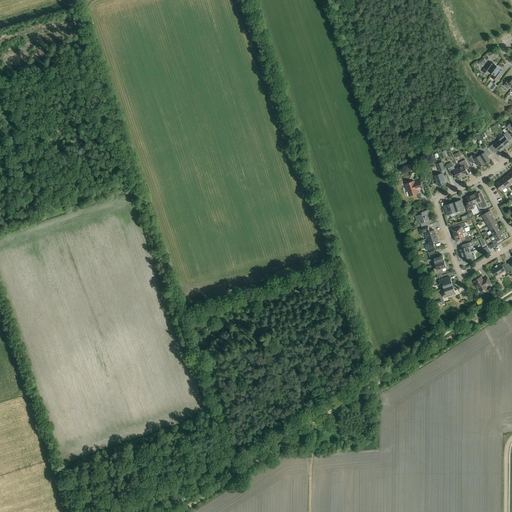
[(492,74),(497,66),(493,63),(490,61),(483,71),(487,75),(489,72),(492,74)]
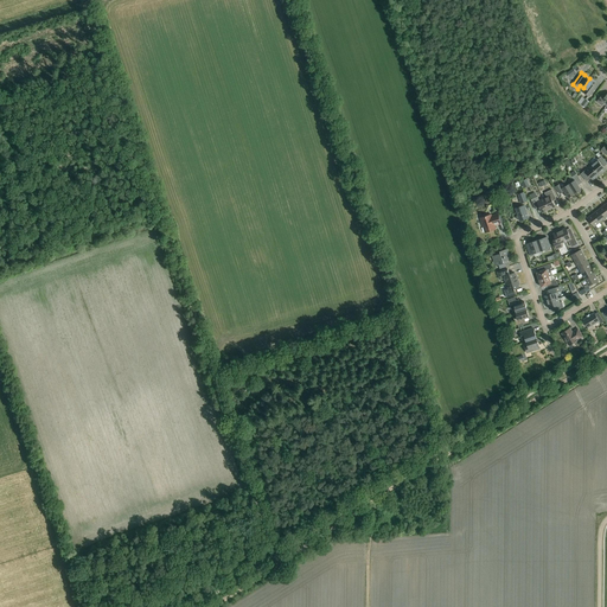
[(589,78),(583,88),(586,90),(583,93),(588,97),(598,84),(589,78)]
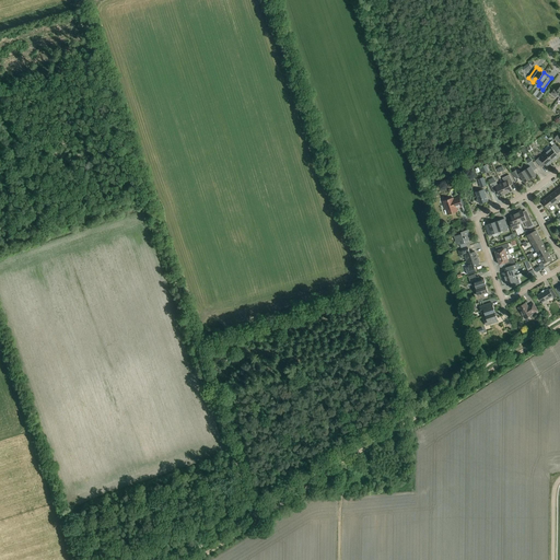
[(546,153),(552,162),(558,156),(557,154),(559,151),(555,144),(549,150),(546,153)]
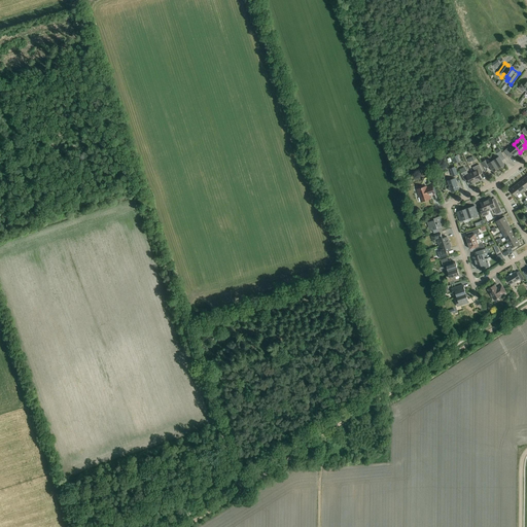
[(515,156),(520,152),(514,144),(510,147),(510,146),(504,151),(510,157),(513,154),(515,156)]
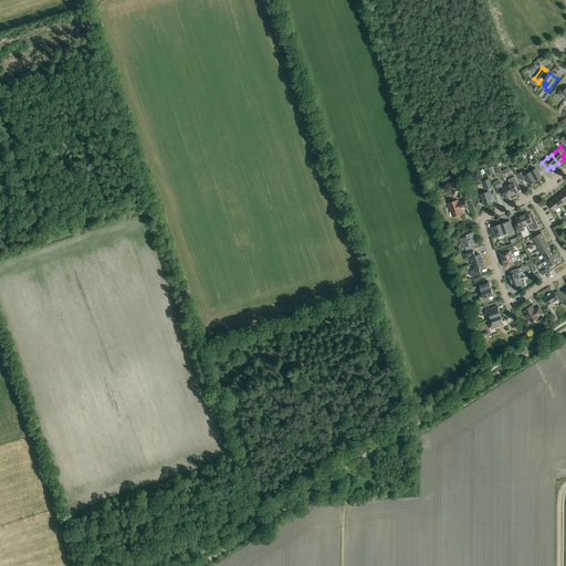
[(531,171),(536,181),(542,177),(537,170),(542,168),(536,160),(532,163),(534,165),(532,167),(534,170),(531,171)]
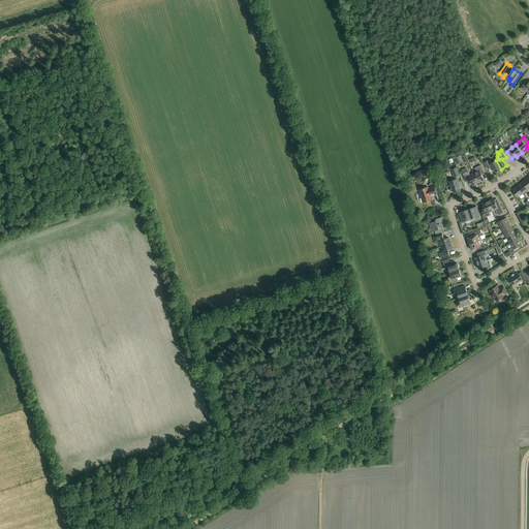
[(501,169),(496,160),(493,157),(484,163),(488,169),(492,166),(496,173),(501,169)]
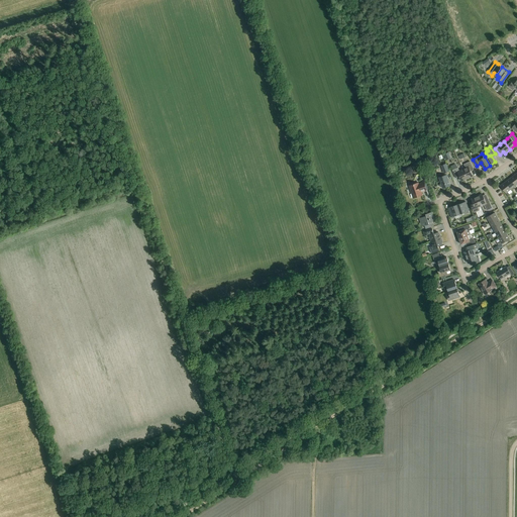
[(462,170),(468,179),(473,176),(471,172),(474,170),(470,162),(463,165),(466,169),(462,170)]
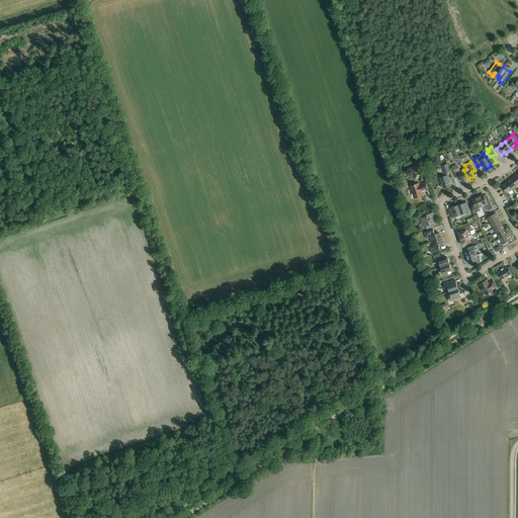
[(468,179),(463,170),(460,171),(458,168),(453,171),(456,179),(460,177),(462,182),(468,179)]
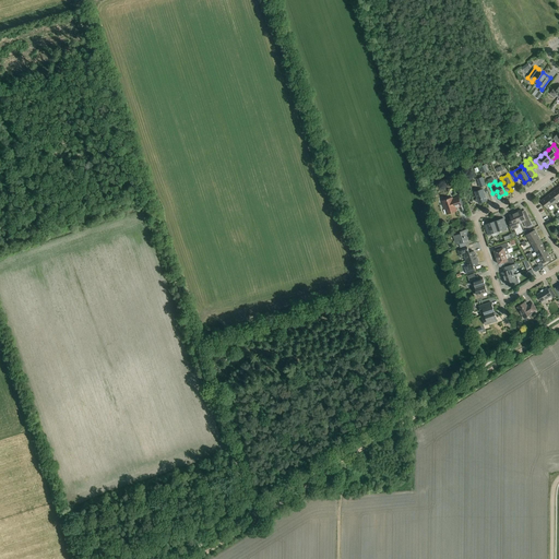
[(487,201),(483,189),(475,192),(477,199),(476,199),(475,200),(475,201),(476,202),(477,203),(478,203),(487,201)]
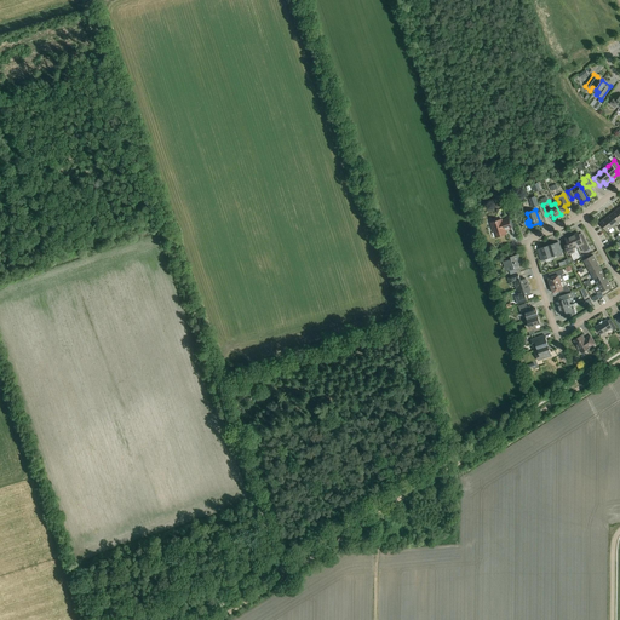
[(613,228),(618,223),(612,214),(606,219),(613,228)]
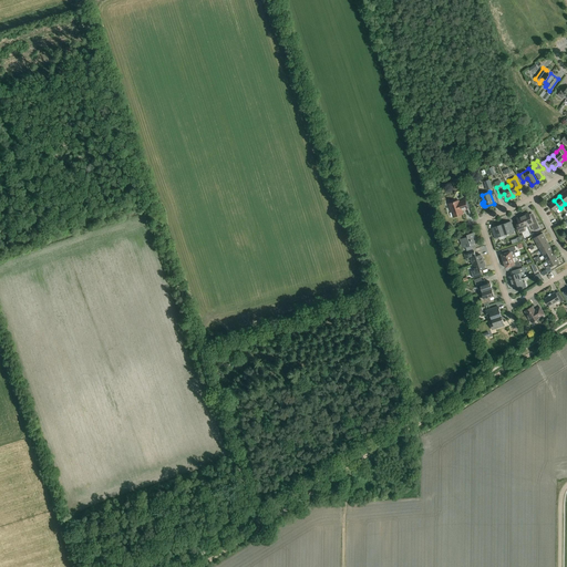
[(462,210),(467,208),(465,200),(459,203),(459,200),(449,204),(453,217),(463,214),(462,210)]
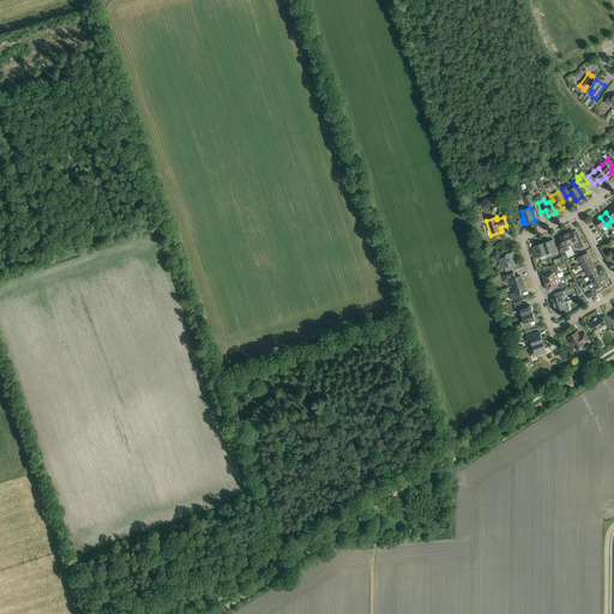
[(603,228),(607,226),(600,217),(594,221),(603,233),(606,232),(603,228)]
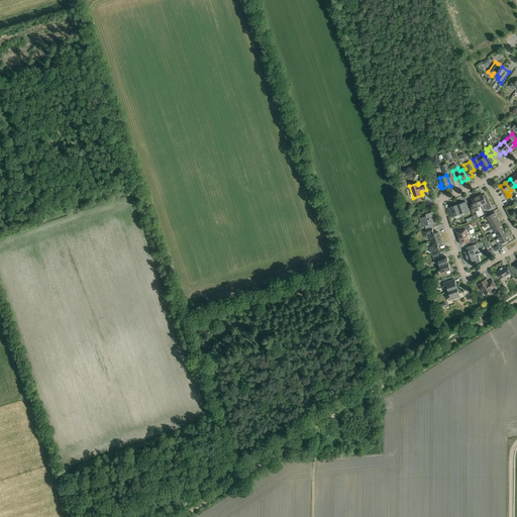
[(477,197),(481,206),(484,205),(487,211),(492,208),(487,198),(485,199),(482,194),(477,197)]
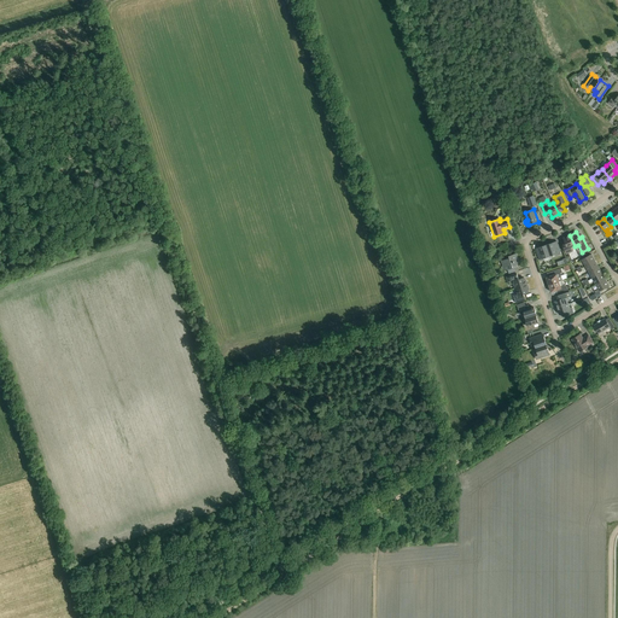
[(571,249),(575,246),(570,235),(563,239),(566,244),(563,246),(566,254),(572,251),(571,249)]
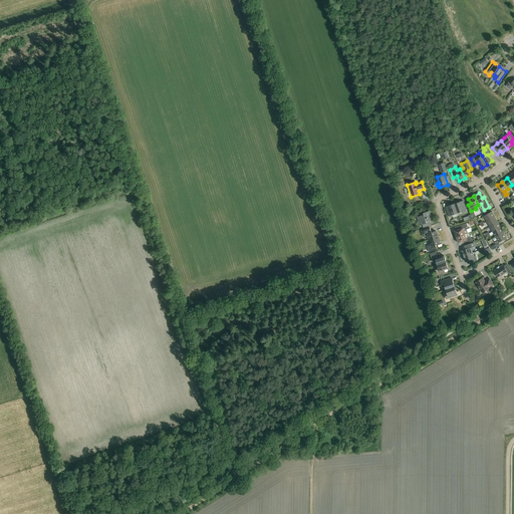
[(454,204),(458,213),(463,211),(463,212),(467,211),(463,201),(454,204)]
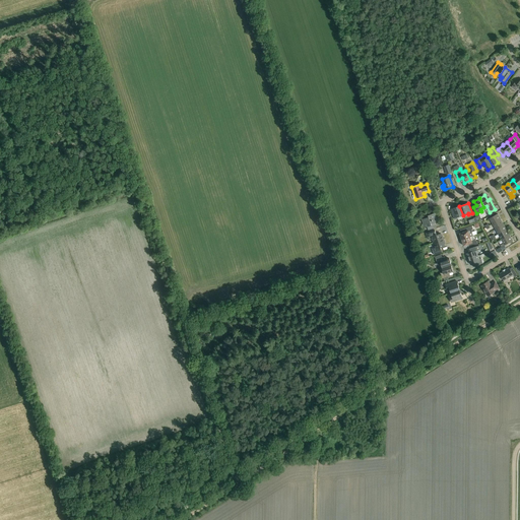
[(457,217),(463,215),(459,206),(451,209),(454,219),(458,218),(457,217)]
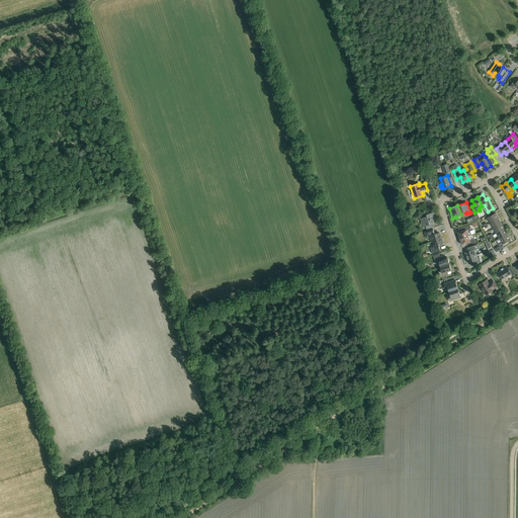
[(426,214),(427,217),(420,219),(421,223),(421,224),(420,224),(420,225),(421,226),(422,227),(423,227),(423,228),(426,227),(426,229),(434,227),(432,222),(435,221),(432,212),(426,214)]
